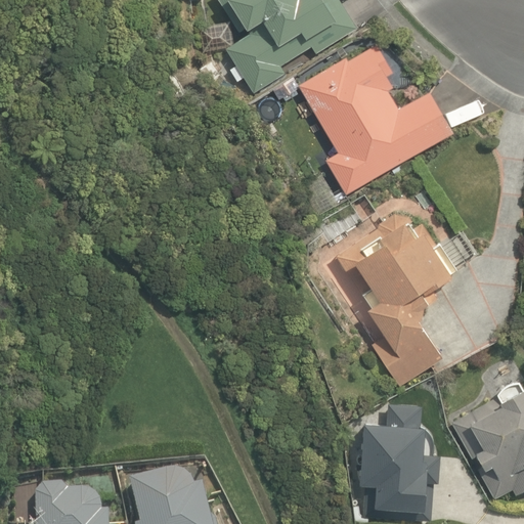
[(314,53),(355,27),(337,0),(216,0),(242,38),(225,49),(254,92),(286,72),(281,66),(310,47),(314,53)]
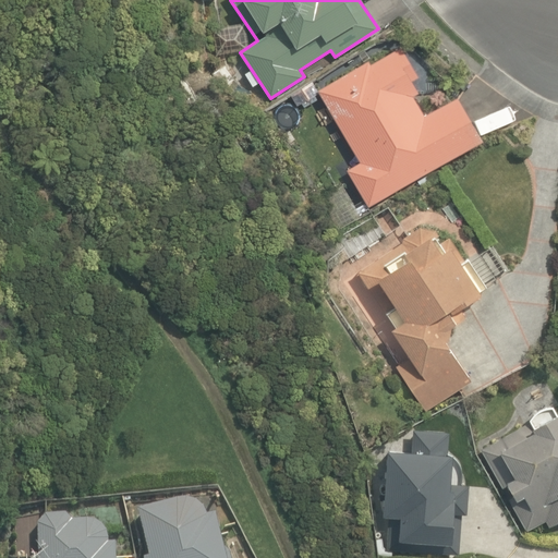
[(211,28),(215,52),(247,47),(243,23),(211,28)]
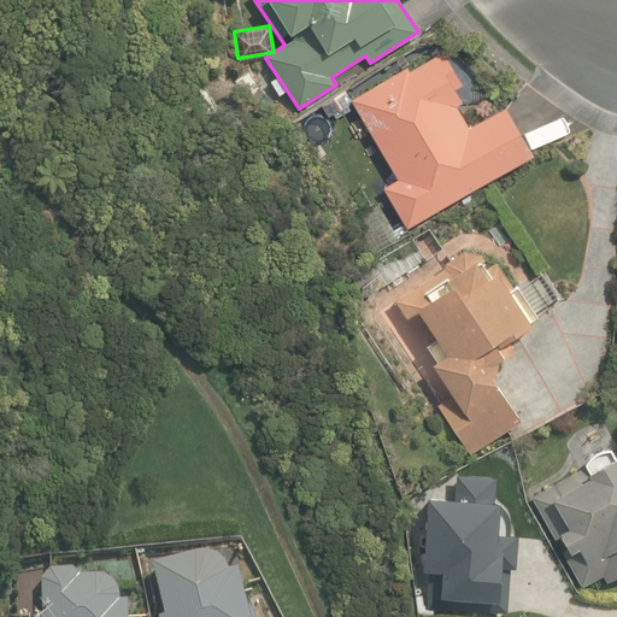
[(407,228),(534,154),(505,105),(469,125),(457,105),(463,101),(454,87),(460,83),(442,51),(409,70),(406,66),(352,98),(399,180),(385,188),(407,228)]
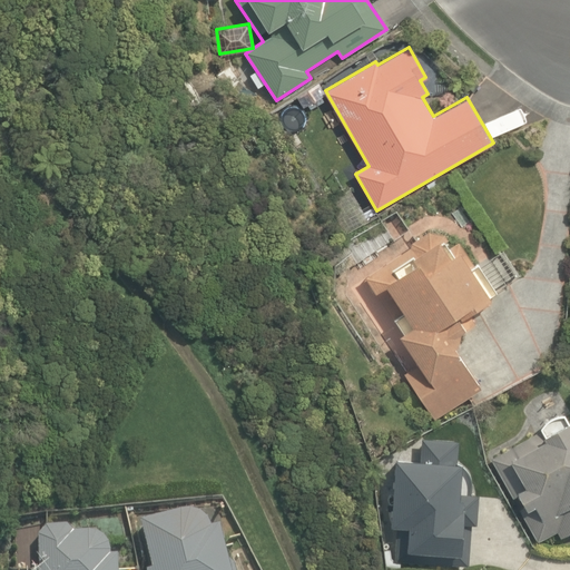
[(433,418),(480,387),(454,346),(460,332),(479,321),(472,311),(493,296),(459,242),(451,246),(443,234),(430,231),(411,243),(412,245),(363,276),(419,362),(404,372),(433,418)]
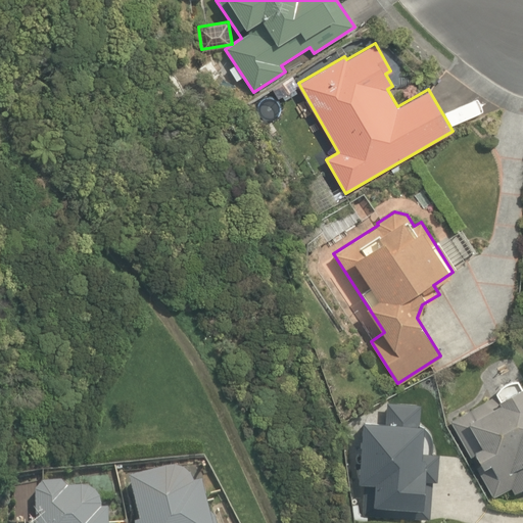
[(446,411),(449,418),(468,460),(476,457),(494,498),(514,490),(516,494),(522,490),(522,388),(496,400),(492,391),(446,411)]
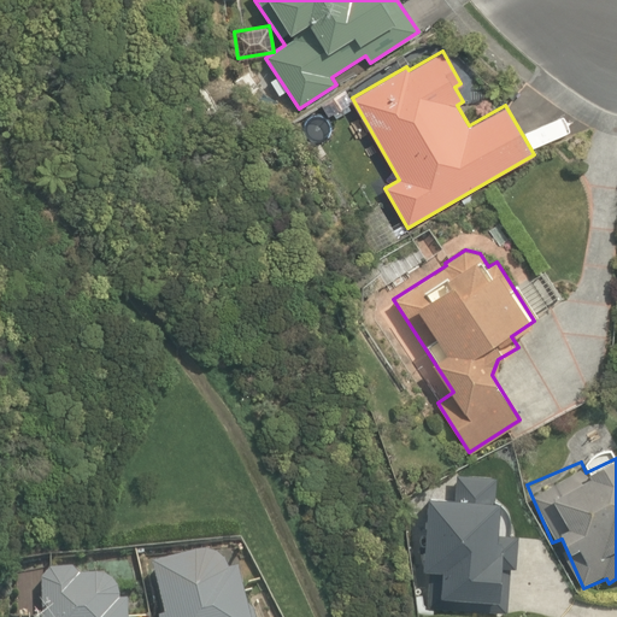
[(454,498),(429,497),(424,573),(432,574),(429,604),(503,609),(507,534),(497,533),(500,474),(456,471),(454,498)]
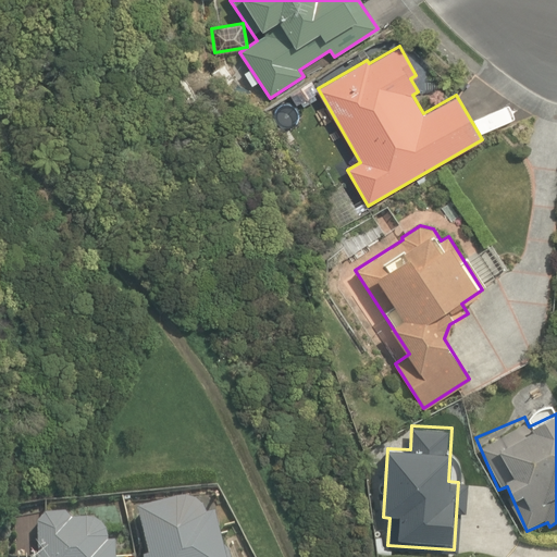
[(223,556),(211,498),(140,514),(149,556),(223,556)]
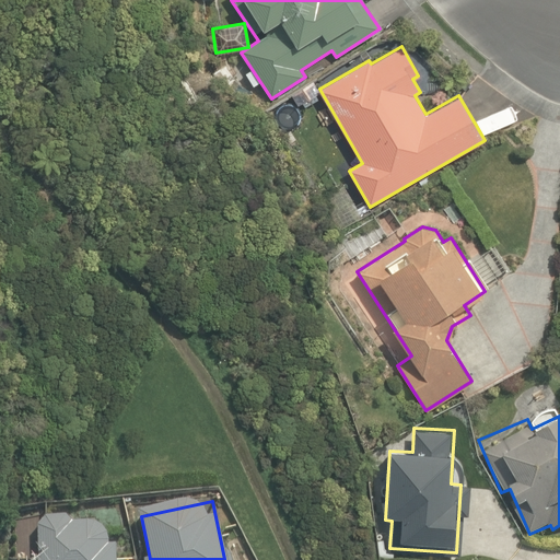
[(105,518),(42,516),(39,559),(125,559),(126,543),(105,541),(105,518)]
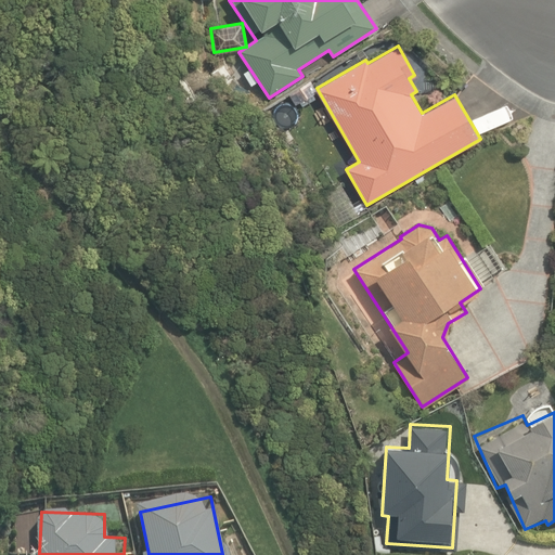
All buildings are outlined.
